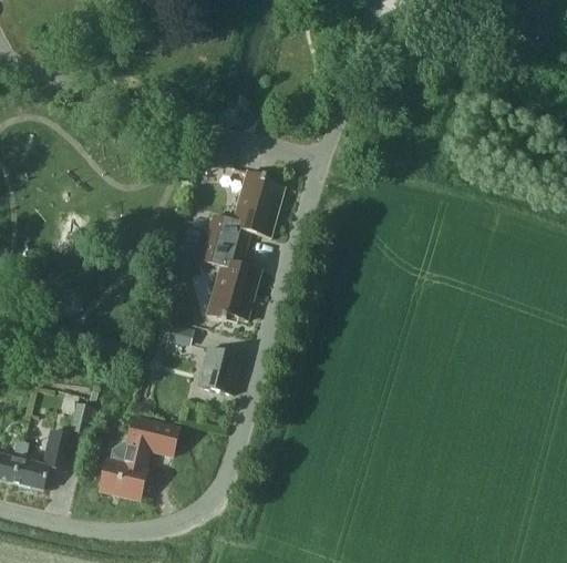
[(209,231),(207,236),(212,237),(247,247),(251,231),(271,236),(286,186),(266,181),(268,174),(263,173),(263,174),(247,170),(234,218),(214,213),(212,219),(209,231)]
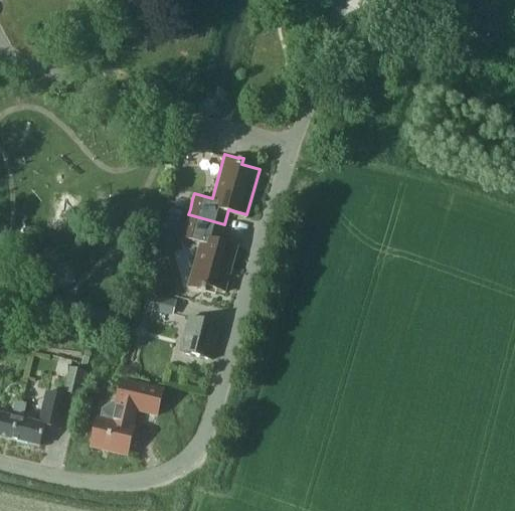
[(180,226),(184,213),(172,209),(168,223),(180,226)]
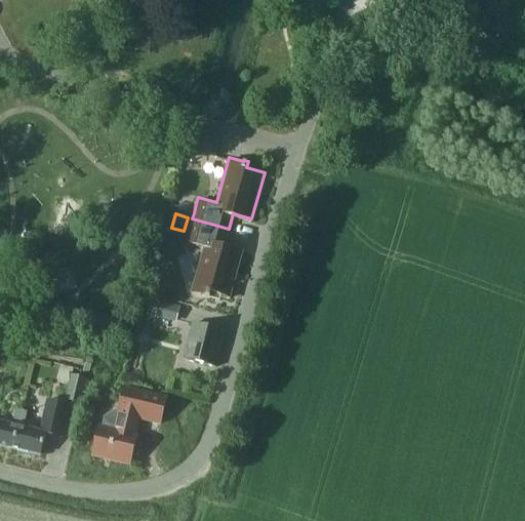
[(190,229),(189,230),(188,233),(187,237),(187,239),(196,242),(205,245),(196,275),(192,290),(196,291),(206,294),(206,295),(210,296),(212,290),(230,295),(243,249),(225,244),(229,229),(196,219),(192,218),(190,229)]
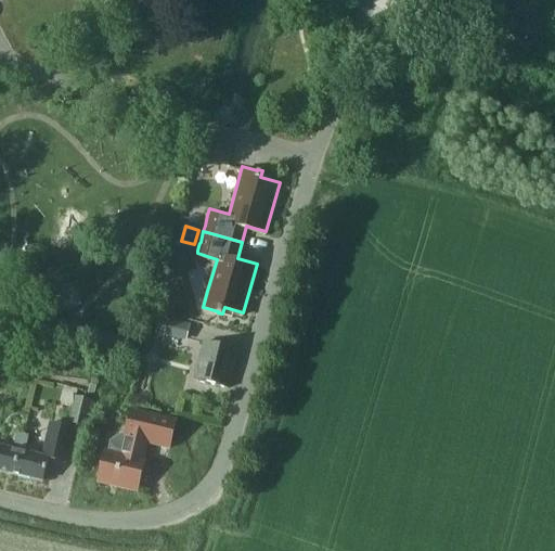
[(189,321),(167,316),(163,330),(185,335),(189,321)]
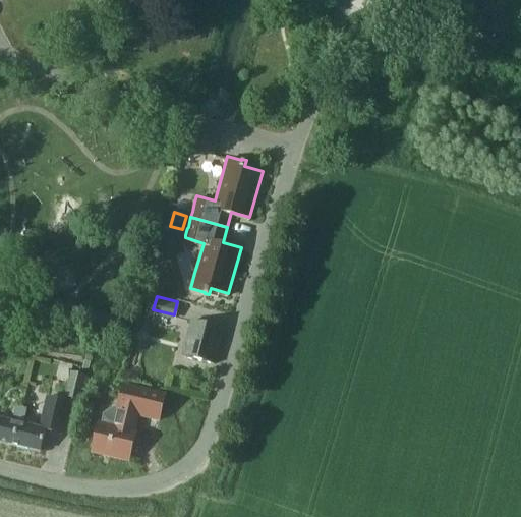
[(181,353),(194,357),(213,361),(222,327),(190,319),(181,353)]
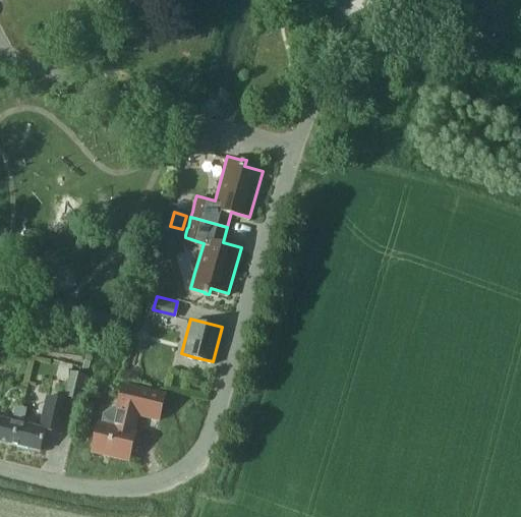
[(82,364),(90,365),(91,357),(84,356),(82,364)]
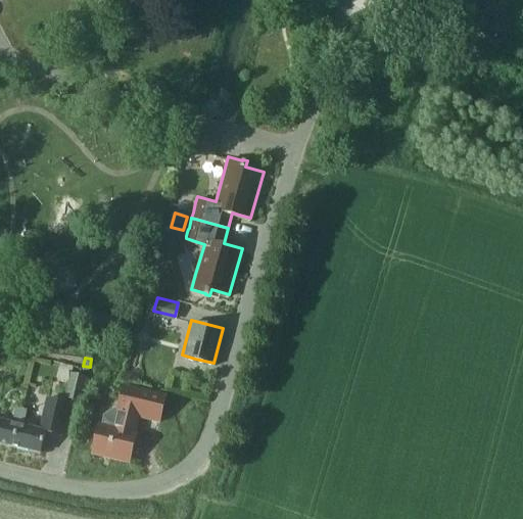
[(81,400),(86,375),(68,371),(63,396),(81,400)]
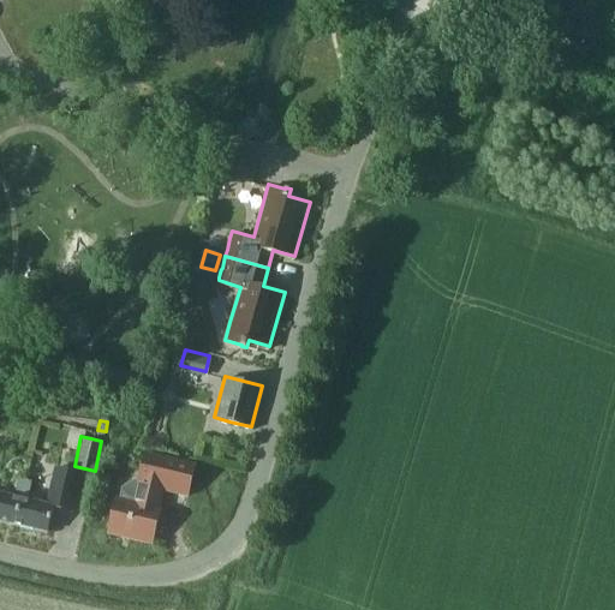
[(195,462),(145,450),(138,479),(133,478),(124,484),(121,496),(115,495),(107,530),(153,540),(160,506),(157,506),(161,486),(187,492),(195,462)]
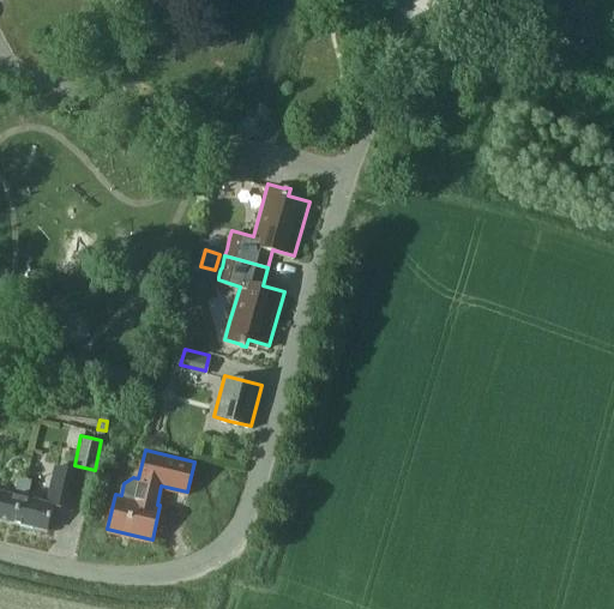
[(47,501),(26,496),(22,495),(16,522),(48,529),(53,504),(72,508),(80,470),(55,464),(47,501)]
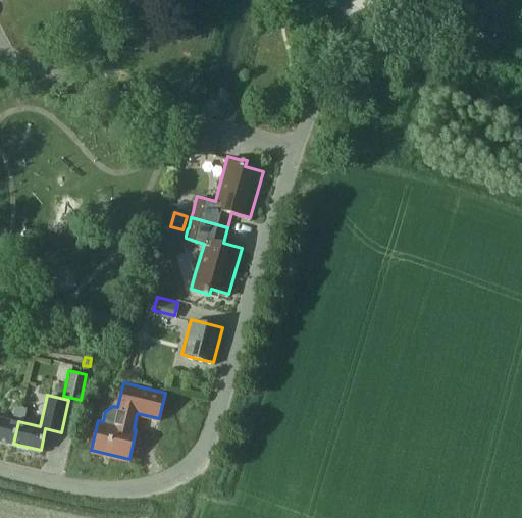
[(0,441),(13,444),(18,421),(22,422),(27,406),(16,403),(12,420),(0,417),(0,441)]
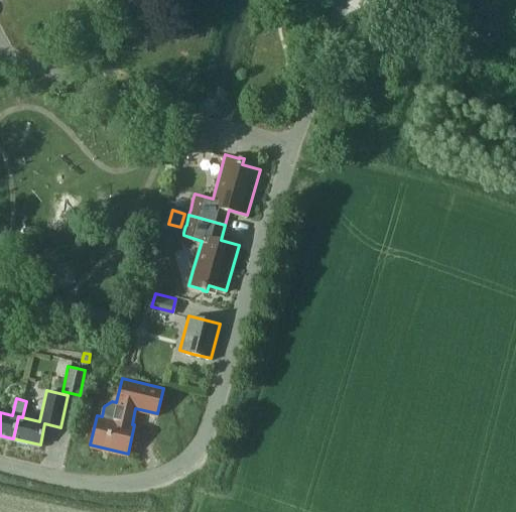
All buildings are outlined.
